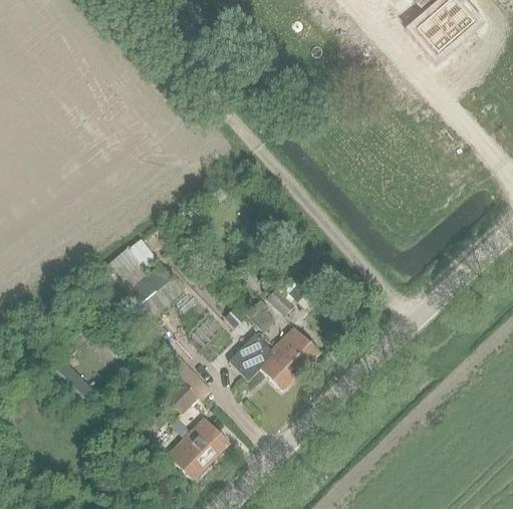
[(412,18),(398,30),(420,56),(456,24),(435,0),(434,0),(399,0),(398,1),(412,18)]
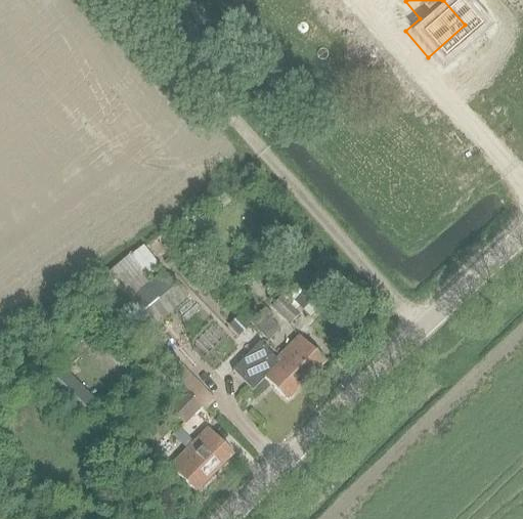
[(165,267),(151,277),(150,278),(130,253),(103,274),(145,328),(186,296),(165,267)]
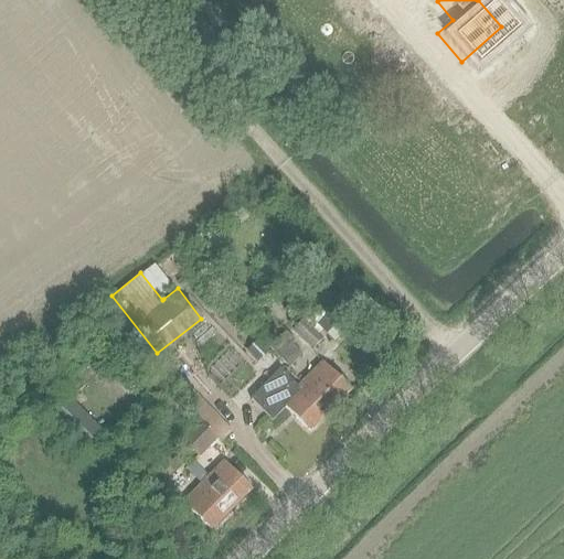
[(347,286),(340,293),(347,300),(354,292),(347,286)]
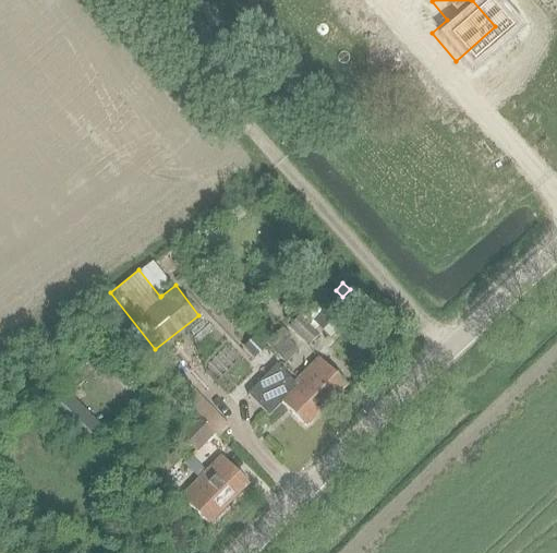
[(314,300),(291,324),(309,340),(335,315),(326,305),(323,309),(314,300)]
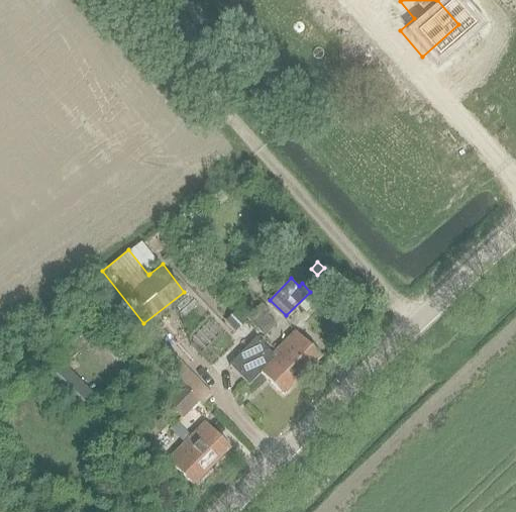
[(250,315),(268,331),(280,319),(271,310),(273,308),(265,300),(250,315)]
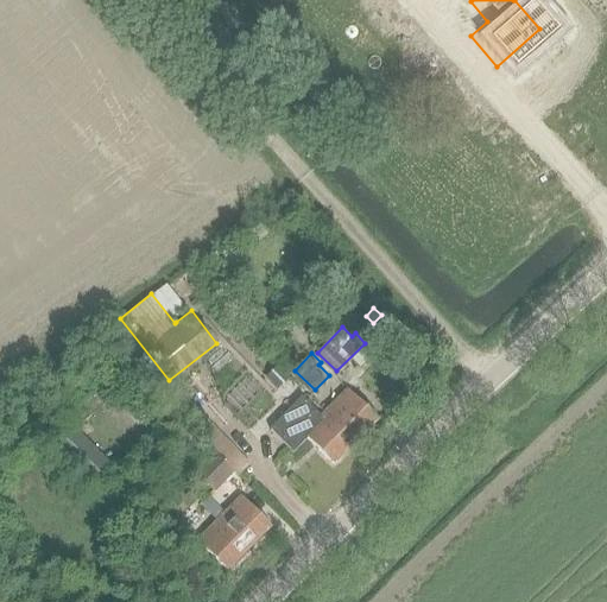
[(280,360),(265,374),(277,387),(292,373),(280,360)]
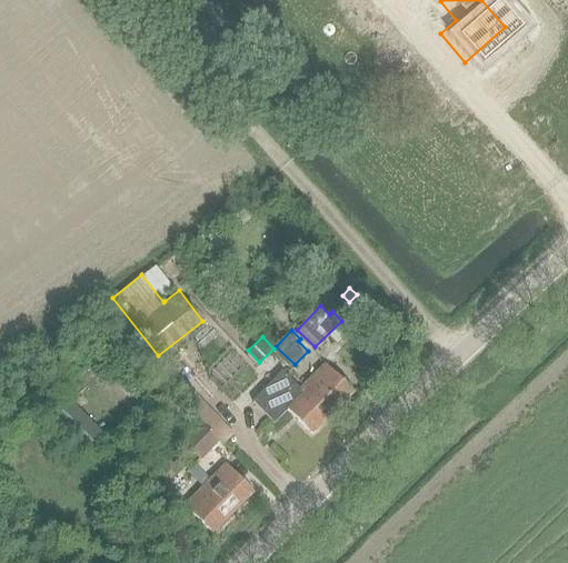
[(334,410),(355,389),(326,361),(305,381),(334,410)]
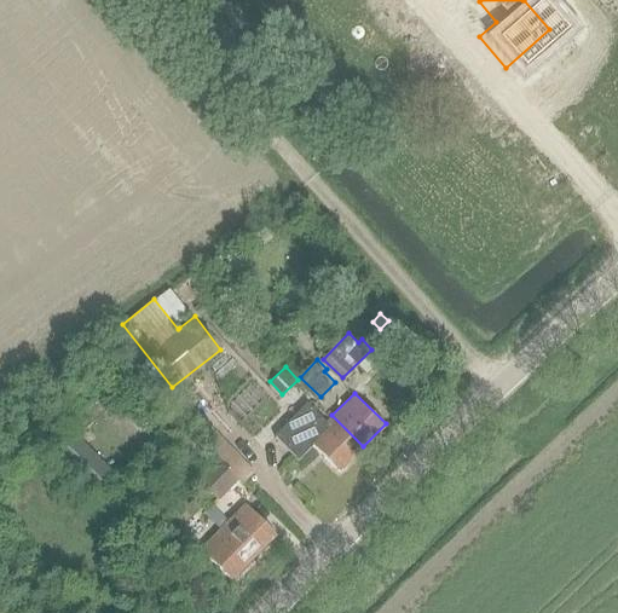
[(340,468),(363,446),(331,415),(329,418),(310,399),(277,432),(301,456),(315,443),(340,468)]
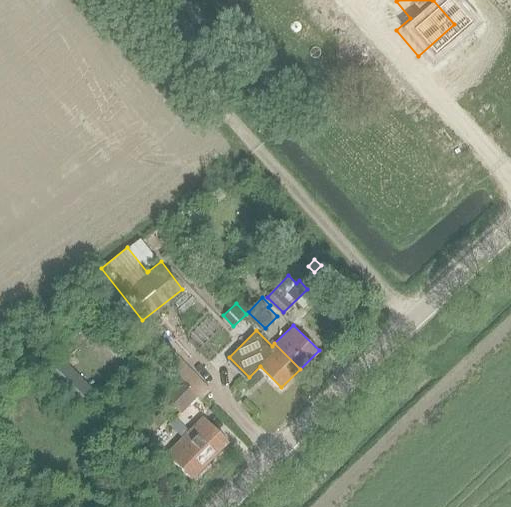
[(64,357),(46,375),(78,407),(96,389),(64,357)]
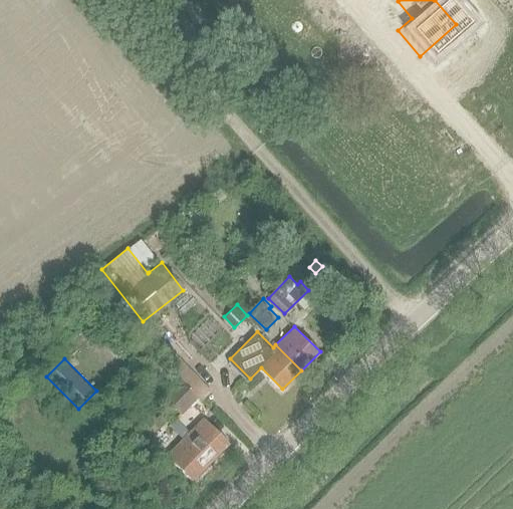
[(184,380),(167,398),(182,414),(200,397),(184,380)]
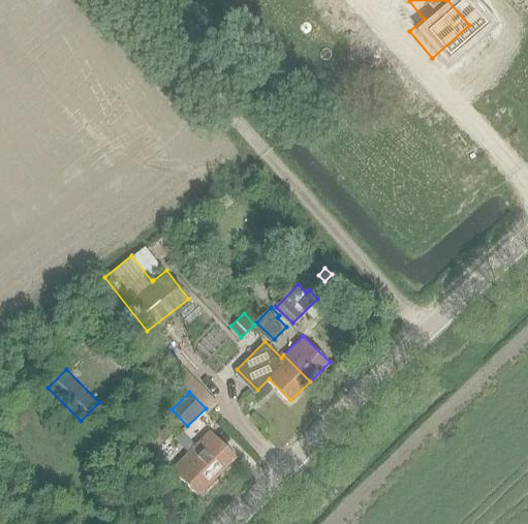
[(237,455),(211,429),(195,443),(182,430),(176,436),(189,450),(172,467),(198,494),(237,455)]
